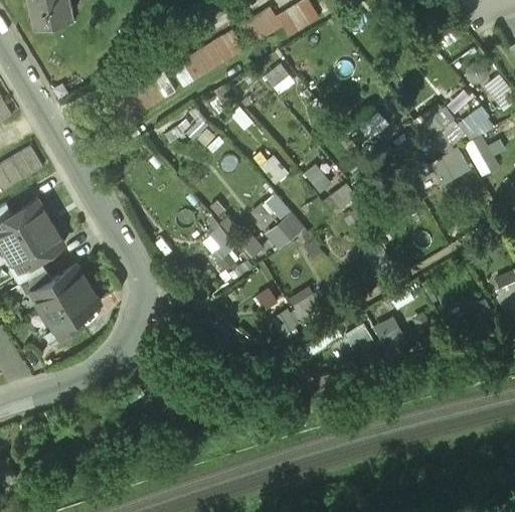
[(33,0),(35,7),(37,7),(39,21),(72,15),(68,0),(33,0)]
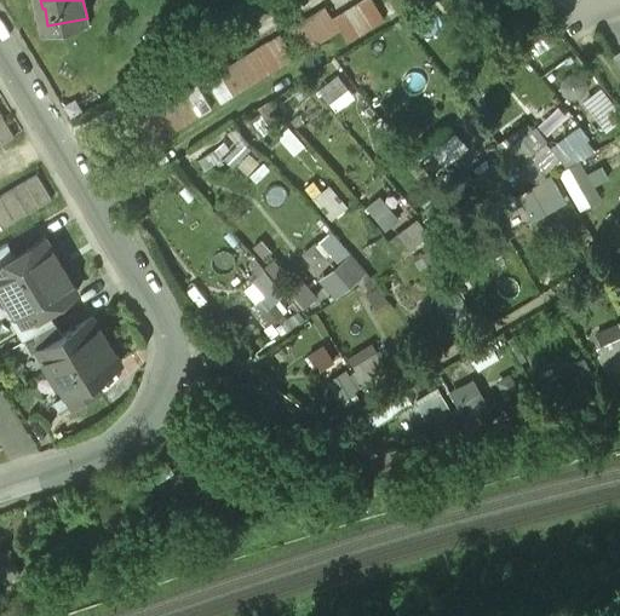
[(371,0),(368,0),(334,22),(349,45),(385,23),(371,0)]
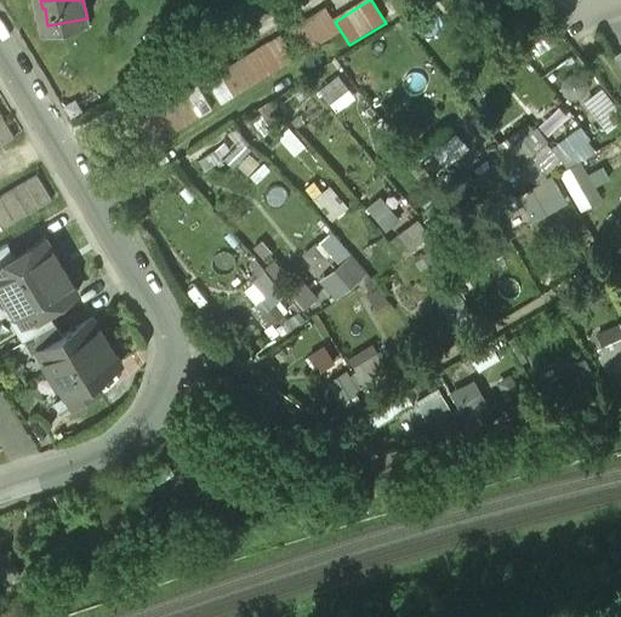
[(340,34),(326,10),(290,32),(303,56),(340,34)]
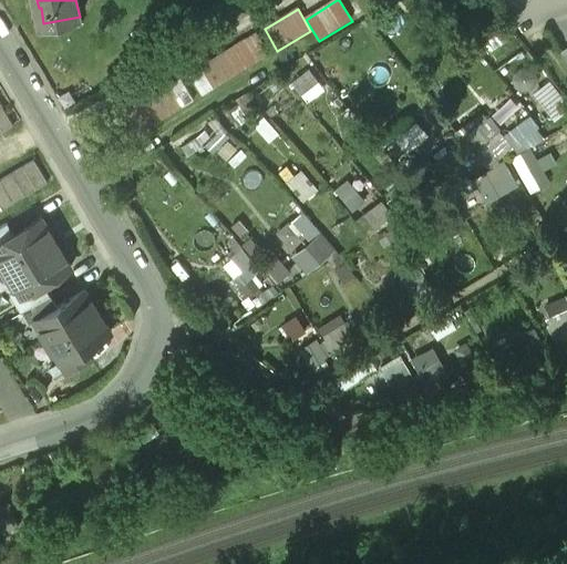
[(269,55),(256,33),(245,41),(258,62),(269,55)]
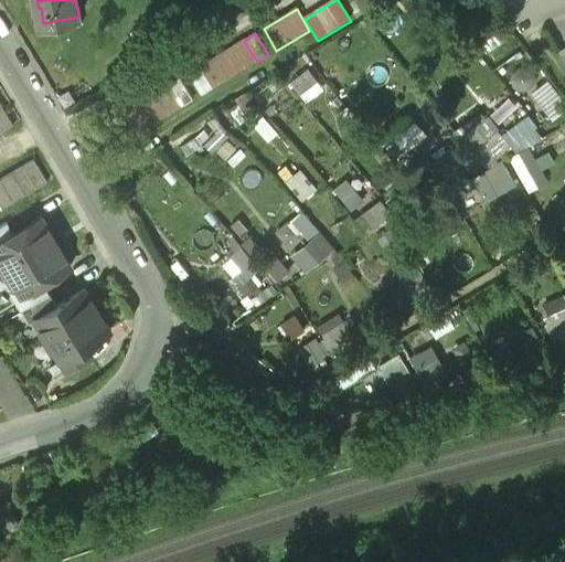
[(257,62),(244,41),(233,48),(245,70),(257,62)]
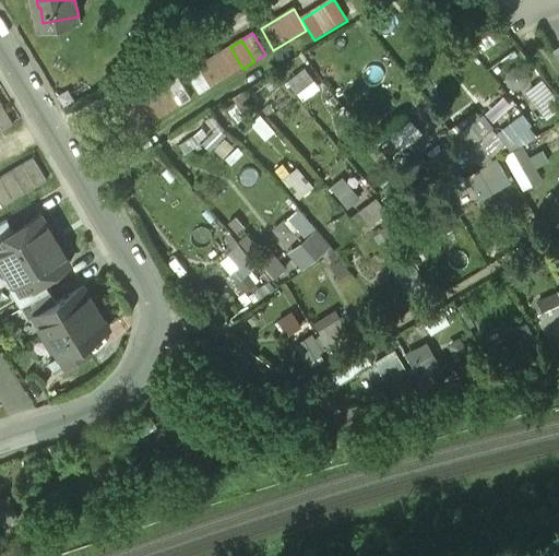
[(242,69),(230,47),(187,73),(199,95),(242,69)]
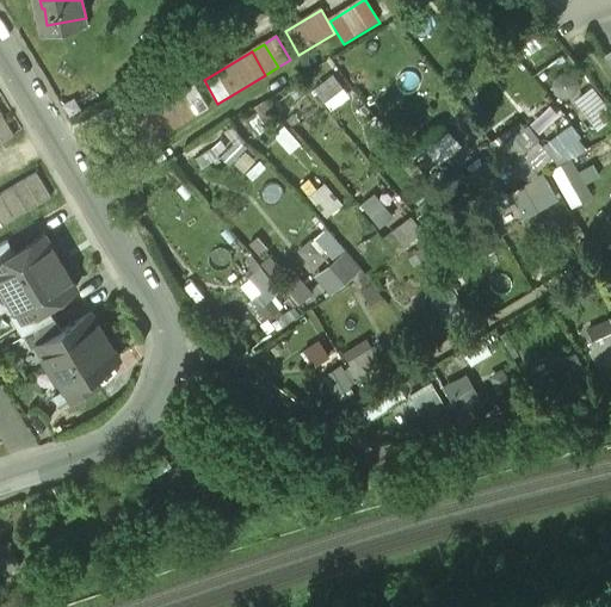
[(300,78),(315,101),(344,84),(328,60),(300,78)]
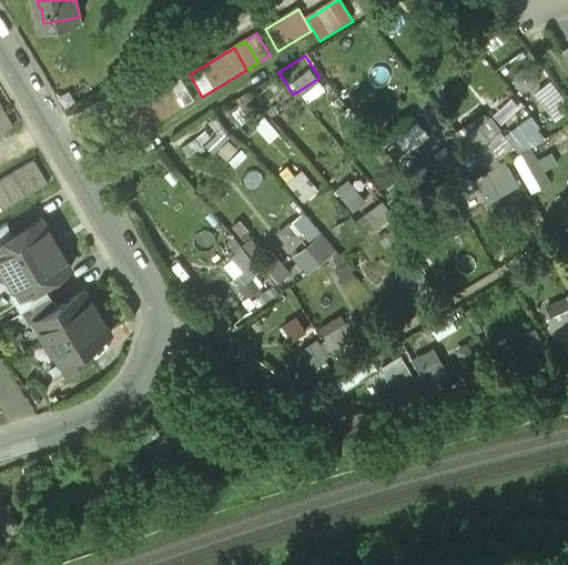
[(515,73),(518,91),(537,88),(533,69),(515,73)]
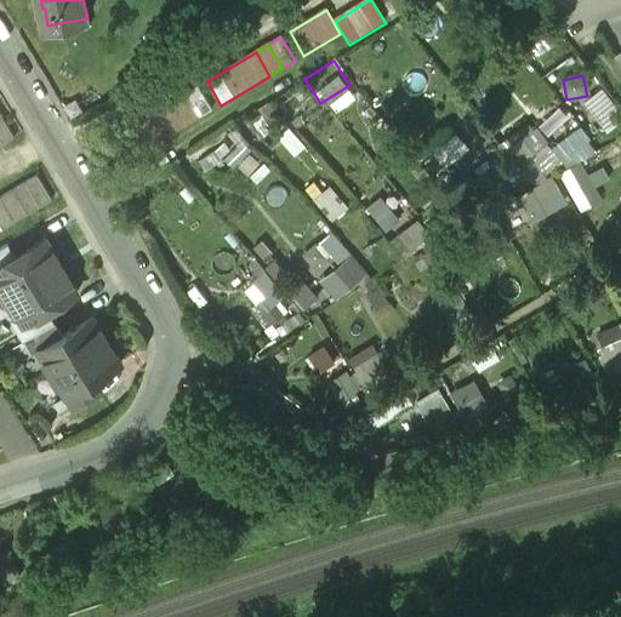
[(212,112),(198,87),(125,132),(140,156),(212,112)]
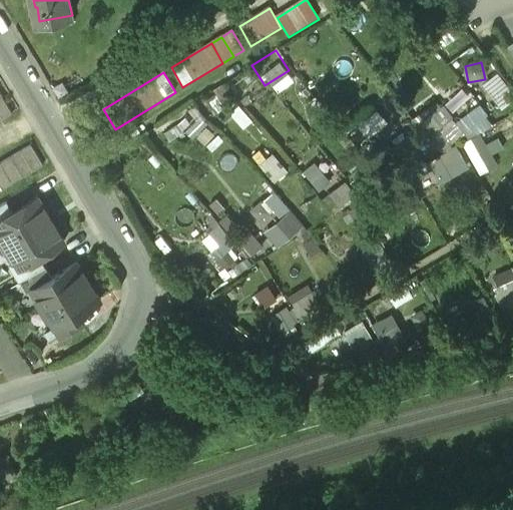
[(0,94),(0,121),(13,114),(1,94),(0,94)]
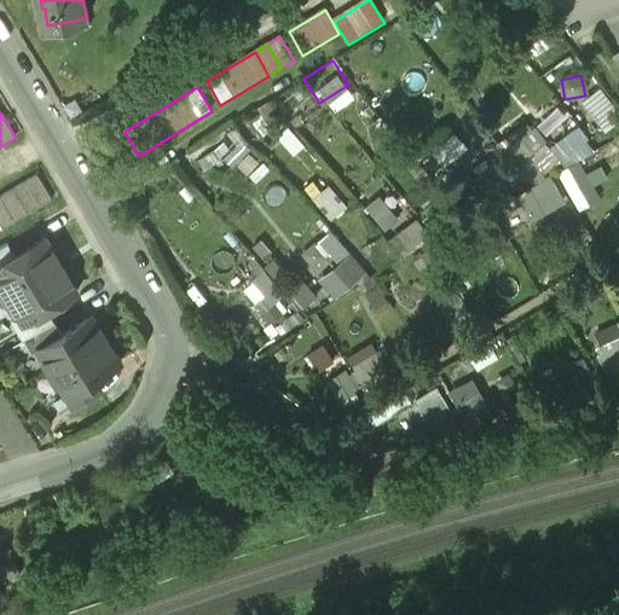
[(565,166),(607,132),(591,114),(550,146),(565,166)]
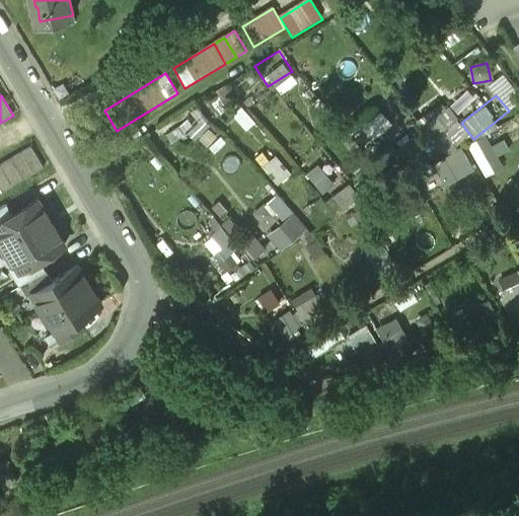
[(372,142),(392,126),(381,112),(360,129),(372,142)]
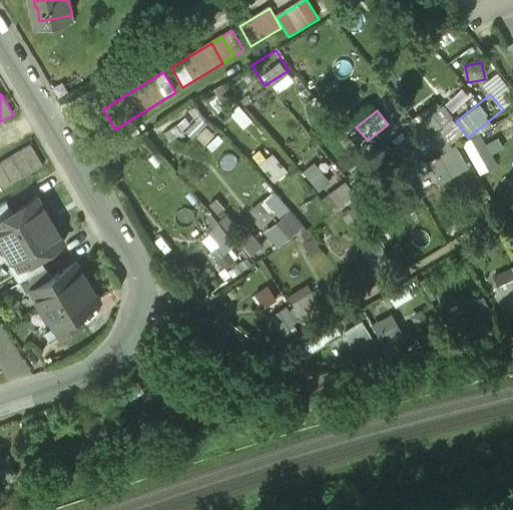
[(457,147),(477,178),(497,165),(478,134),(457,147)]
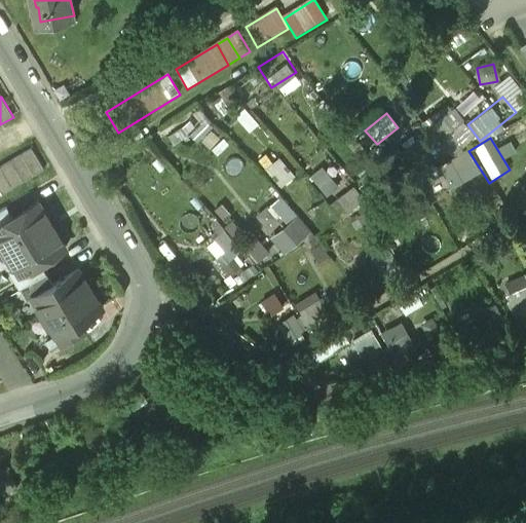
[(11,161),(24,183),(44,171),(32,149),(11,161)]
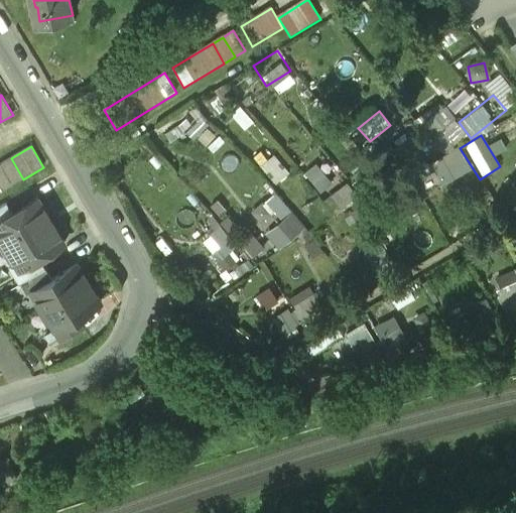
[(458,149),(431,163),(442,184),(470,170),(458,149)]
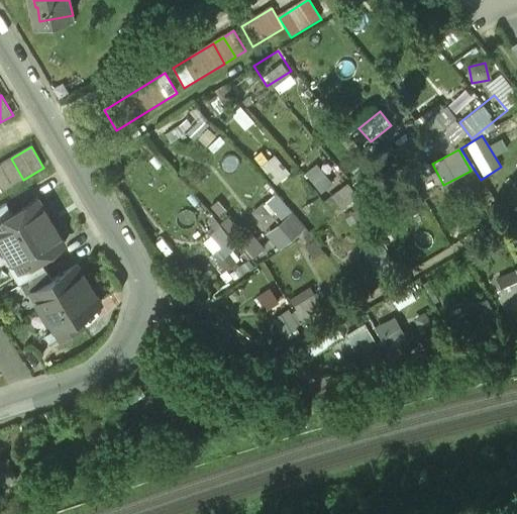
[(276,185),(288,173),(272,157),(260,168),(276,185)]
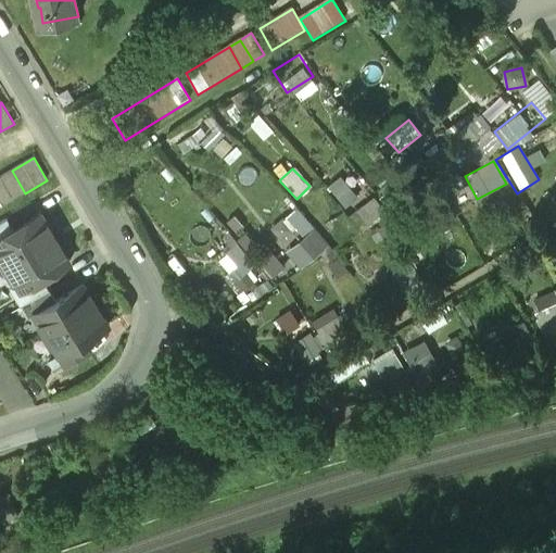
[(12,171),(0,177),(0,202),(2,206),(25,193),(12,171)]
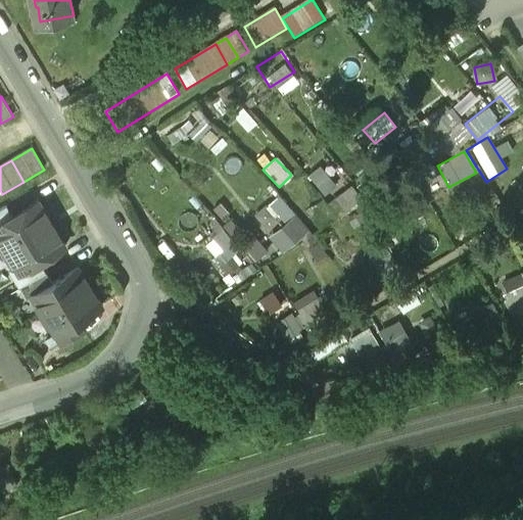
[(318,168),(307,177),(324,195),(334,186),(318,168)]
